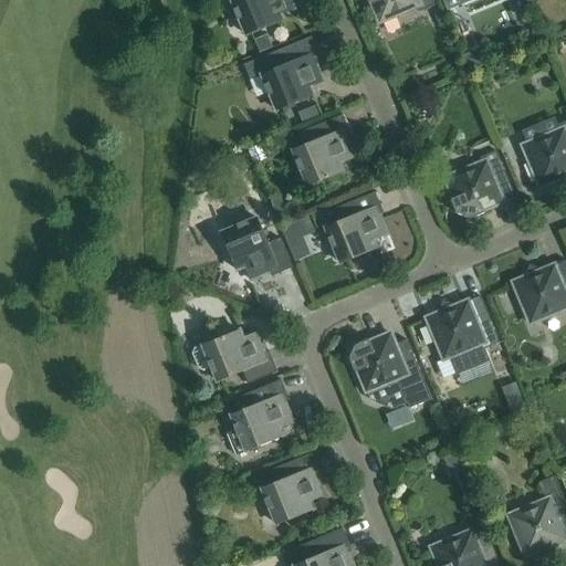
[(231,0),(247,35),(283,20),(279,12),(292,7),(289,0),(231,0)]
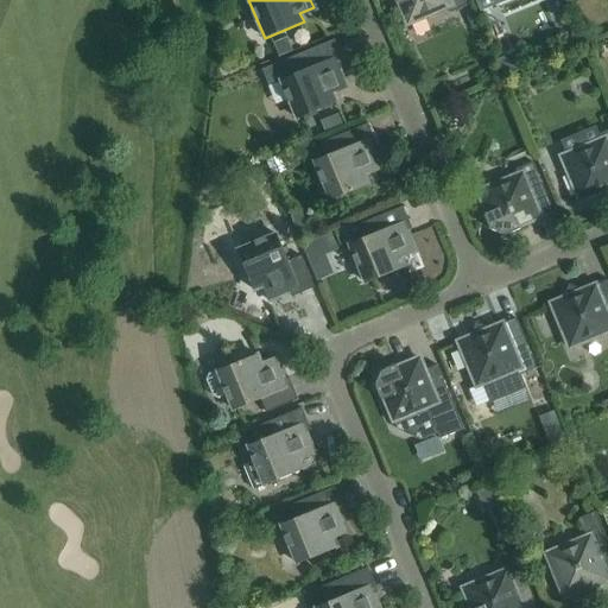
[(464,0),(393,0),(406,29),(449,11),(450,13),(467,6),(464,0)]
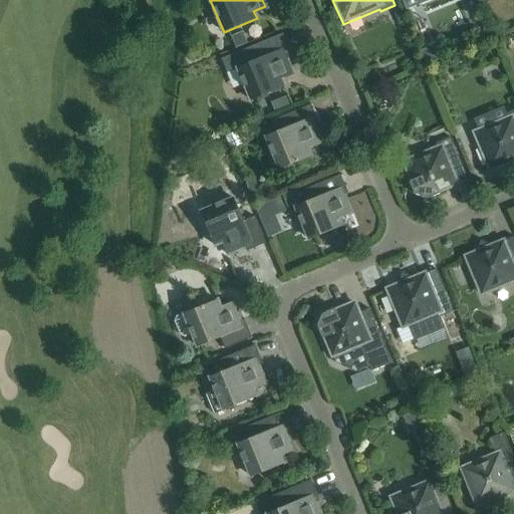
[(401,0),(405,8),(424,0),(401,0)]
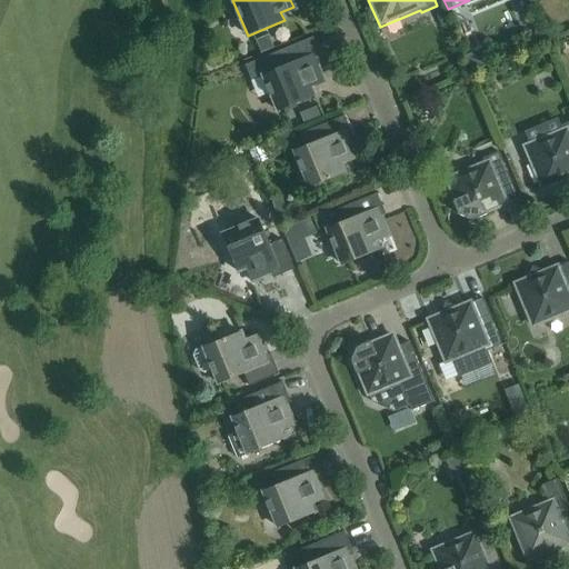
[(267,73),(263,75),(278,112),(315,97),(311,89),(325,83),(312,56),(318,53),(311,38),(261,59),(267,73)]
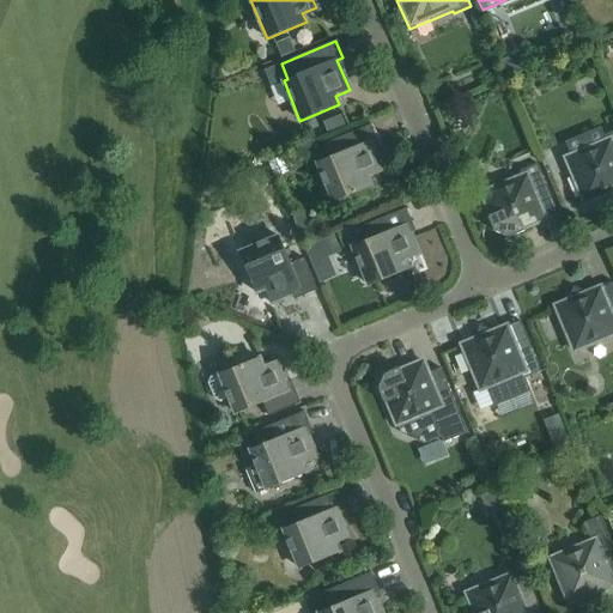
[(322,122),(327,134),(345,127),(340,115),(322,122)]
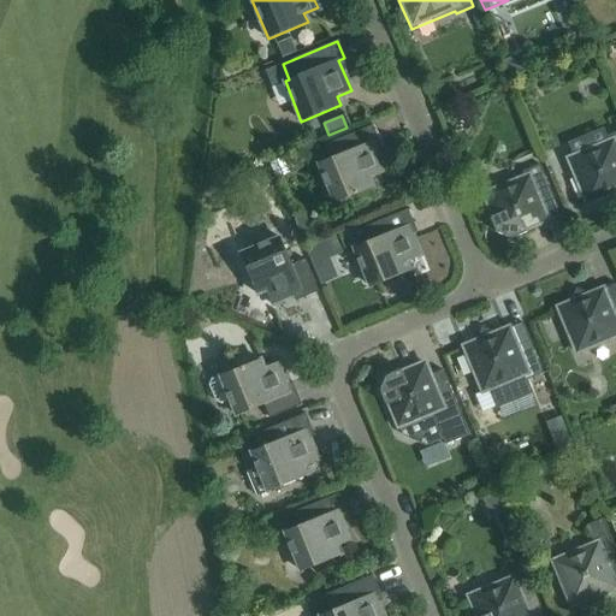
[(378,141),(372,125),(327,144),(332,158),(319,164),(336,203),(374,187),(371,178),(385,172),(373,142),(378,141)]
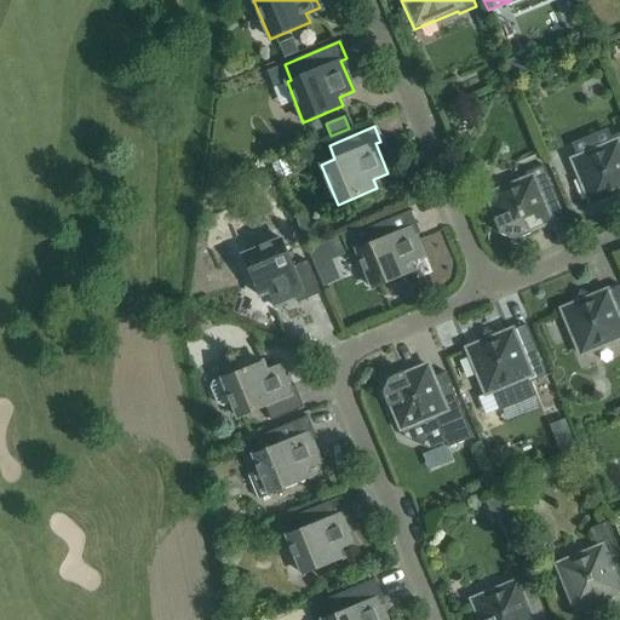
[(589,210),(608,202),(618,206),(619,199),(619,133),(610,138),(612,141),(568,159),(589,210)]
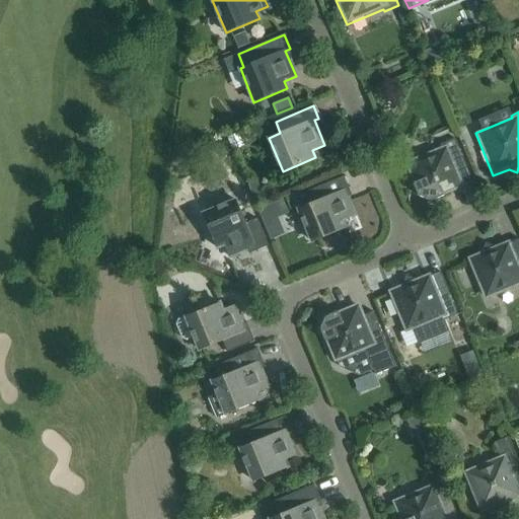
[(419,197),(430,202),(463,188),(458,173),(467,170),(454,139),(440,145),(441,147),(404,162),(419,197)]
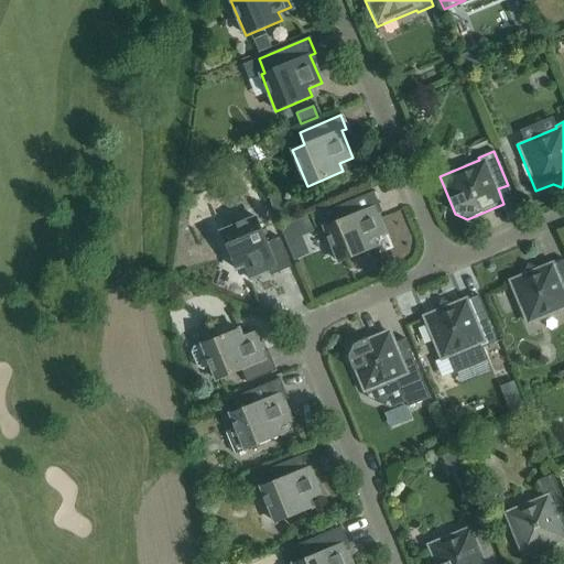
[(324,227),(339,263),(376,248),(372,240),(384,235),(373,207),(379,205),(373,192),(331,209),(336,221),(324,227)]
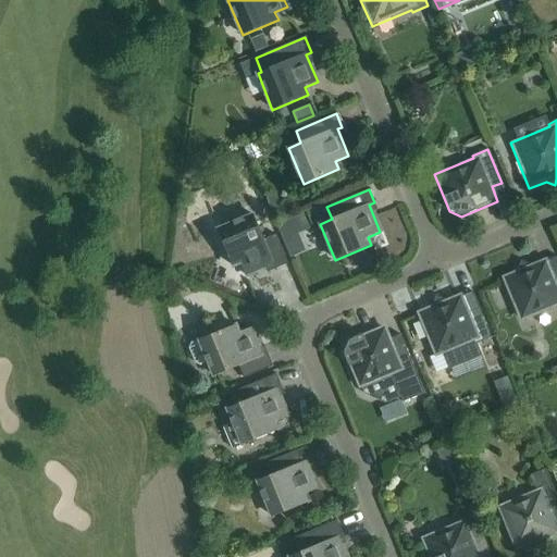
[(199,217),(227,207),(225,199),(197,209),(199,217)]
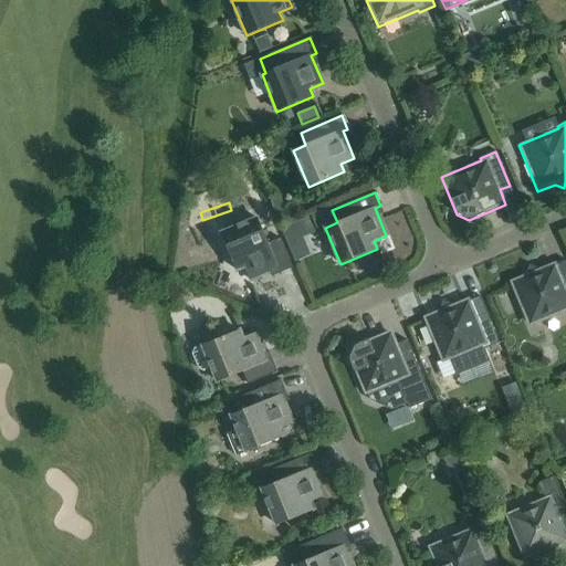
[(220,234),(236,271),(244,268),(250,280),(276,269),(279,274),(292,269),(280,239),(268,244),(258,219),(220,234)]
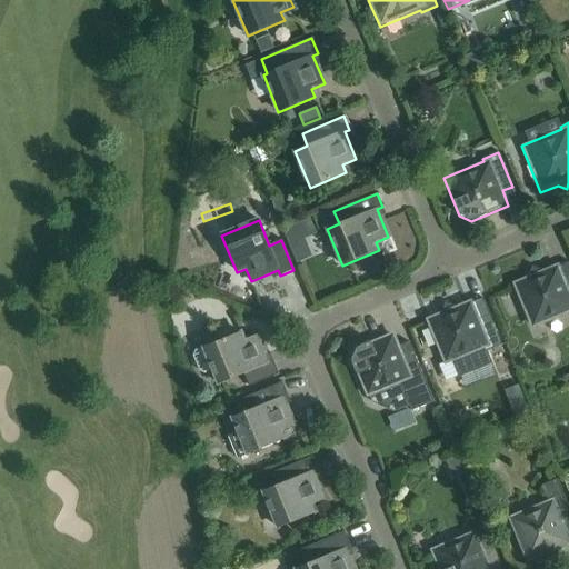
[(531,330),(568,313),(568,280),(566,282),(558,263),(541,270),(532,267),(528,276),(511,283),(531,330)]
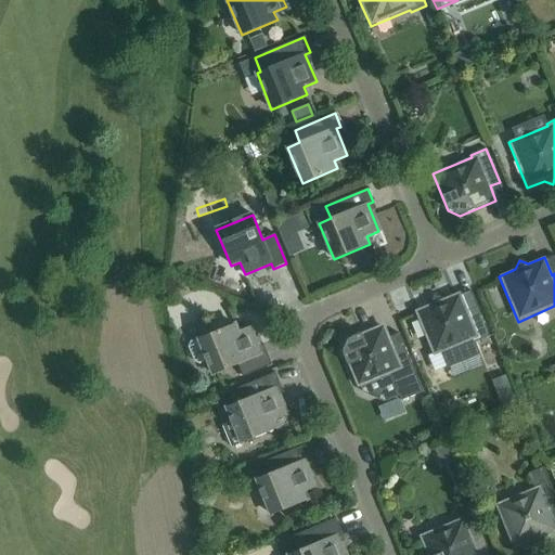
[(476,306),(466,310),(459,293),(443,299),(435,295),(430,305),(414,311),(434,357),(439,355),(444,368),(478,353),(474,343),(489,336),(476,306)]
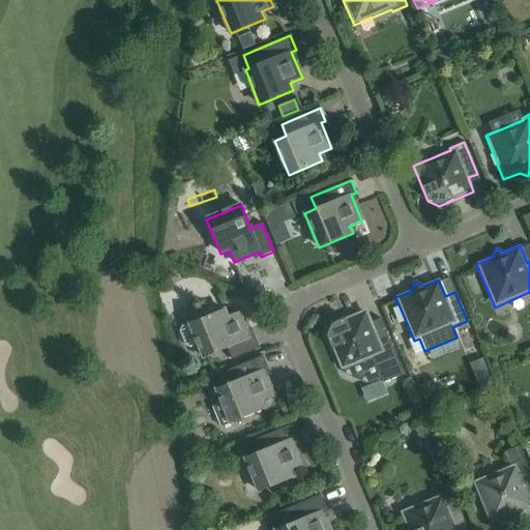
[(227,317),(224,310),(189,323),(190,326),(181,330),(178,336),(181,345),(188,348),(198,344),(204,358),(227,348),(232,360),(260,349),(255,335),(249,337),(239,313),(227,317)]
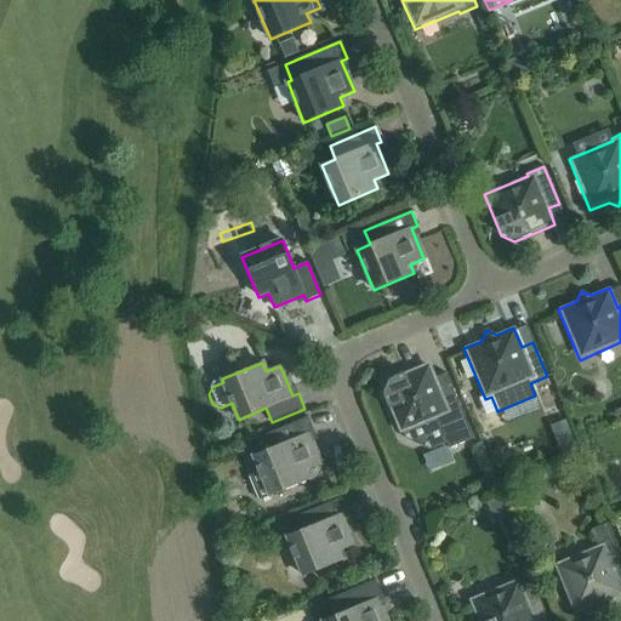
[(382,393),(400,434),(404,433),(406,439),(429,449),(445,443),(449,449),(473,439),(448,379),(438,382),(429,363),(404,374),(388,380),(382,393)]
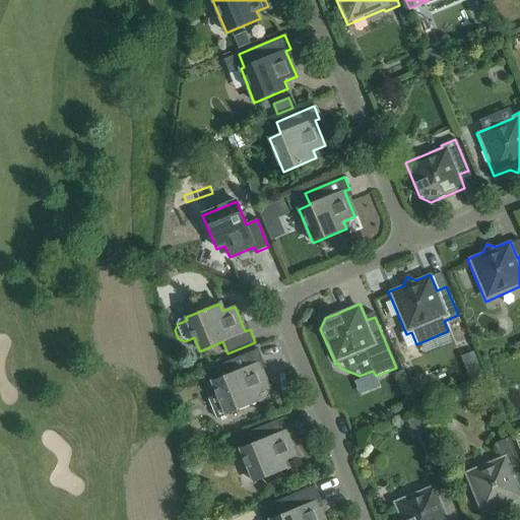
[(258,349),(212,368),(217,379),(212,381),(218,395),(209,398),(217,418),(260,401),(256,394),(268,389),(258,364),(263,362),(258,349)]
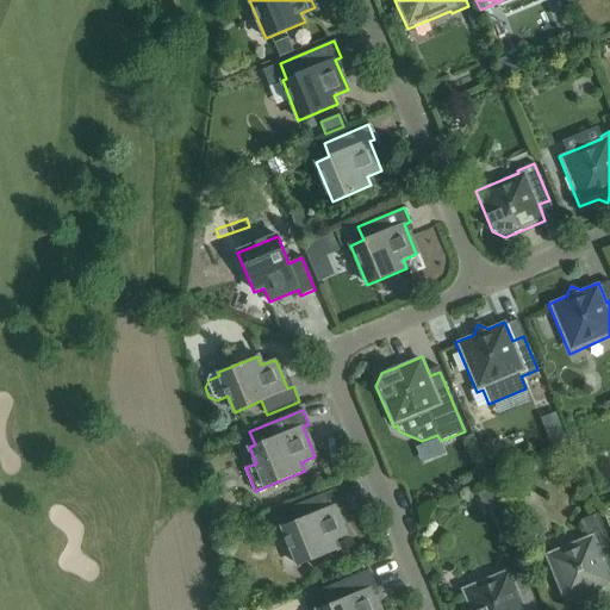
[(548,437),(552,447),(566,441),(562,431),(548,437)]
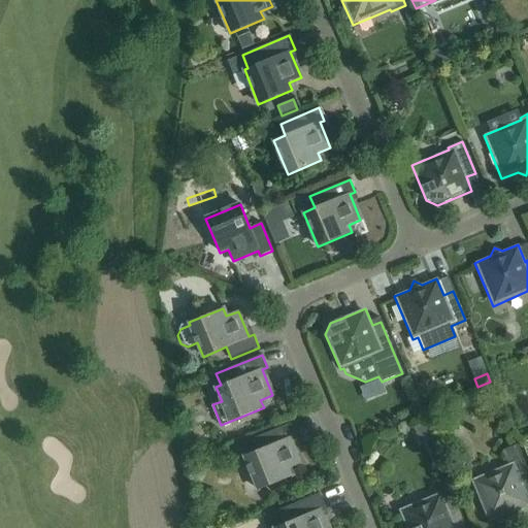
[(289,468),(301,463),(290,438),(295,436),(290,423),(251,439),(256,451),(244,456),(258,490),(292,476),(289,468)]
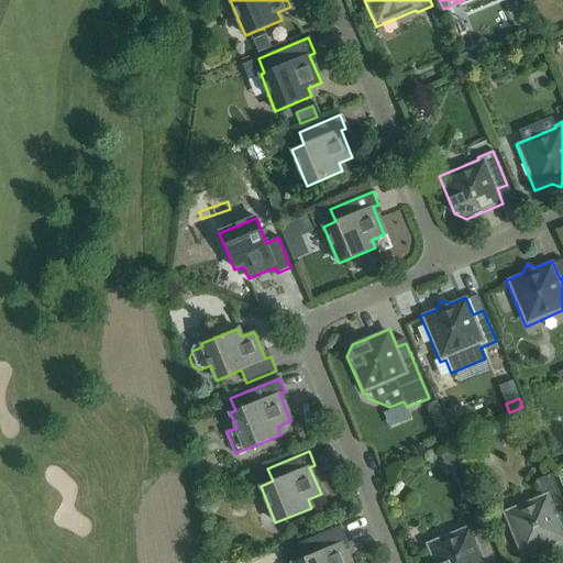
[(550,547),(562,540),(562,529),(560,520),(562,519),(562,503),(551,474),(536,481),(541,495),(501,511),(520,559),(538,551),(547,555),(550,547)]
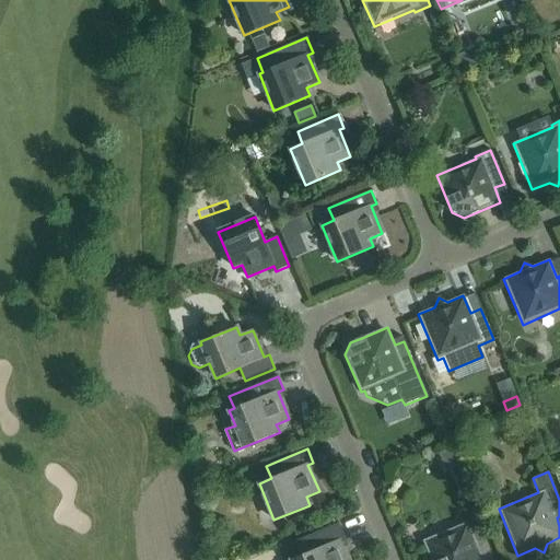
[(483,559),(479,548),(489,545),(477,515),(461,522),(462,524),(422,540),(430,559),(483,559)]
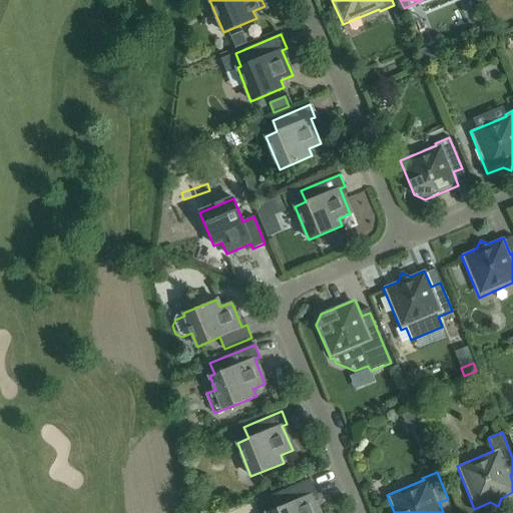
[(271,511),(266,512),(318,512),(312,495),(316,493),(310,479),(265,498),(271,511)]
